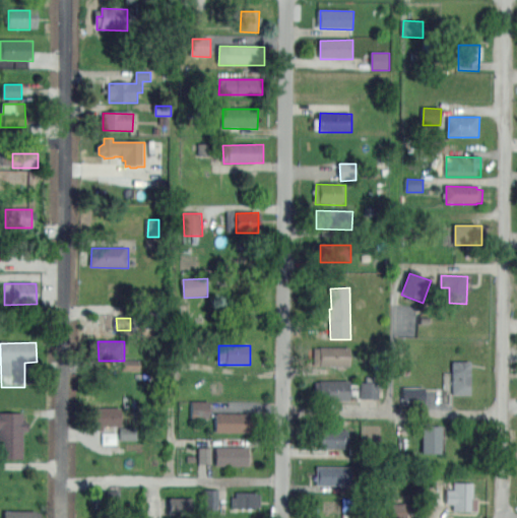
[(351,348),(316,348),(315,367),(350,368),(351,348)]
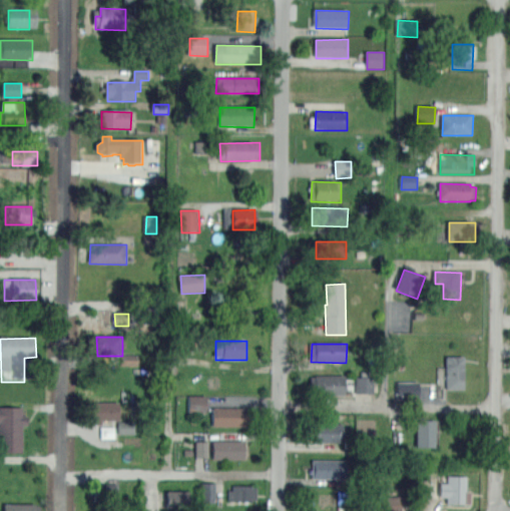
[(140,367),(123,367),(123,357),(140,357),(140,367)]
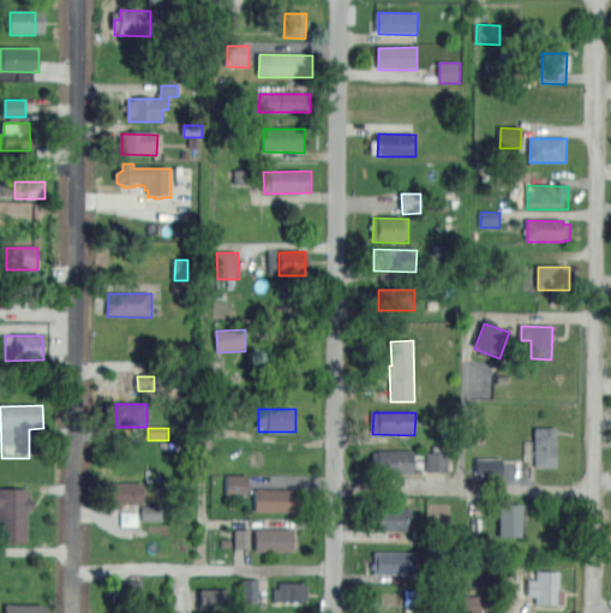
[(535,469),(558,468),(557,429),(535,429),(535,469)]
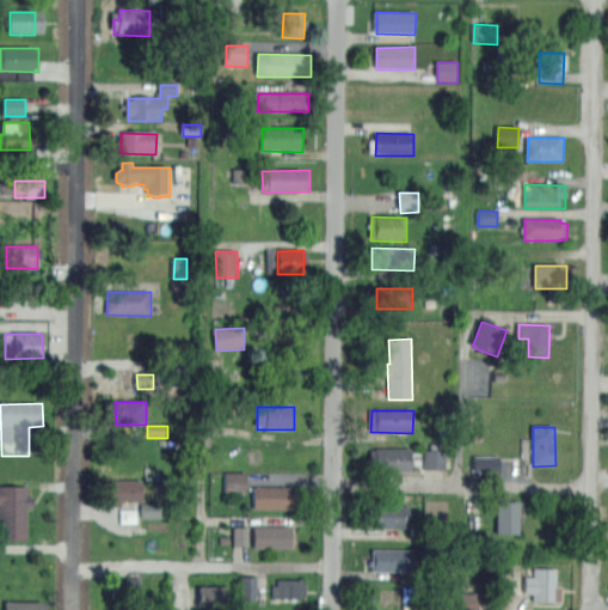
[(412,450),(374,450),(374,473),(412,473),(412,450)]
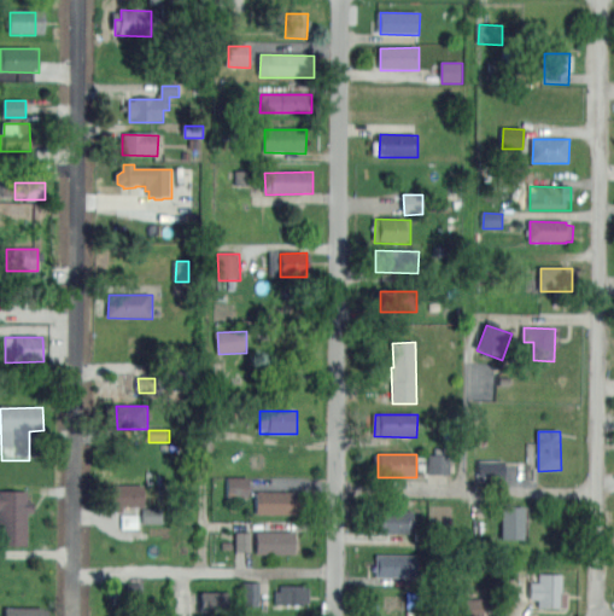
[(431,476),(451,476),(451,455),(431,455),(431,476)]
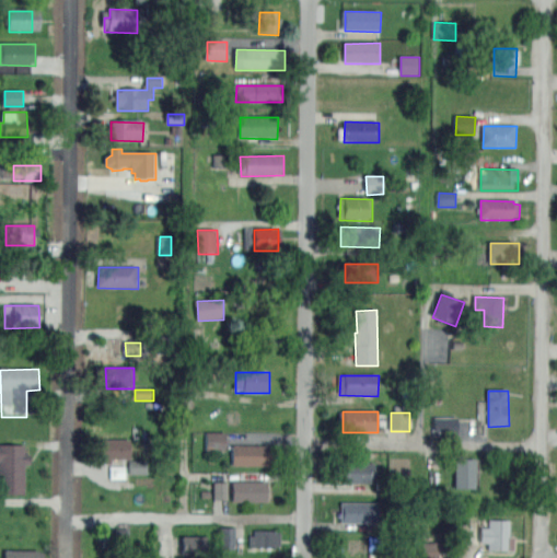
[(459,418),(436,419),(436,438),(460,437),(459,418)]
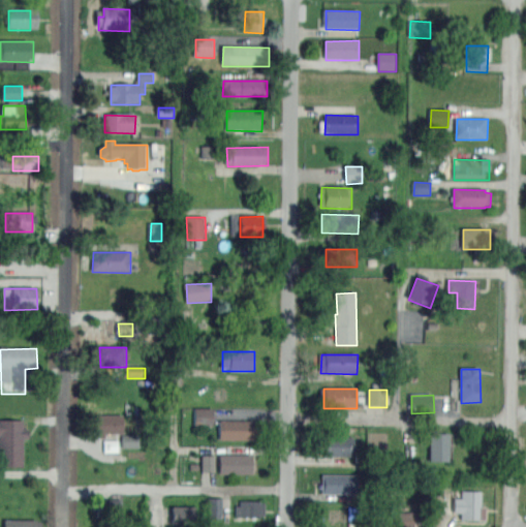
[(196,426),(214,426),(214,410),(196,409),(196,426)]
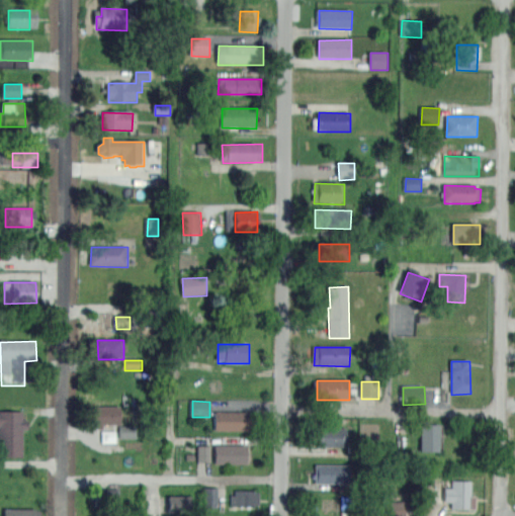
[(121,407),(95,407),(95,429),(104,429),(104,426),(121,426),(121,407)]
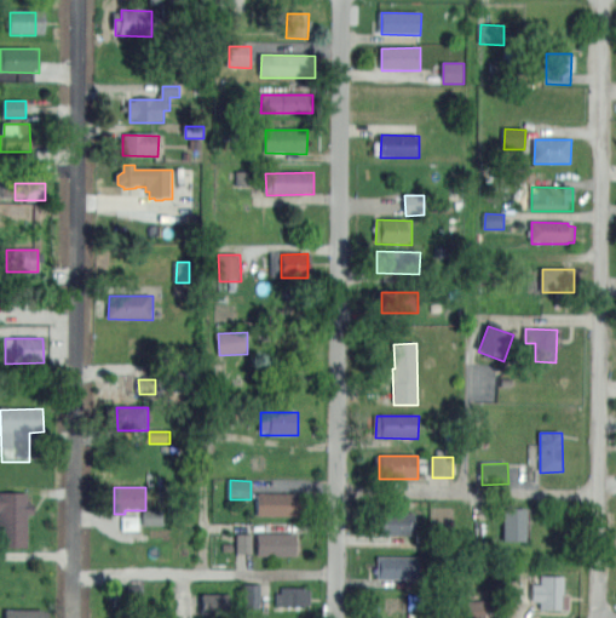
[(0,549),(29,549),(29,515),(35,515),(35,504),(29,504),(29,493),(0,493),(0,549)]
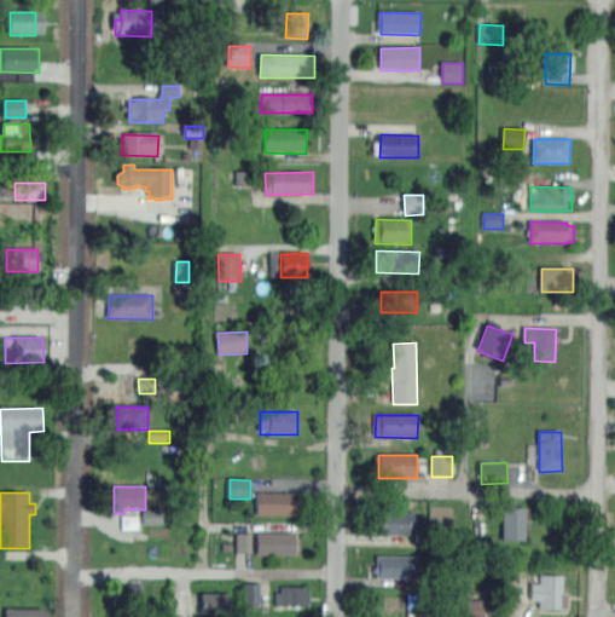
[(259,515),(300,515),(300,495),(259,494),(259,515)]
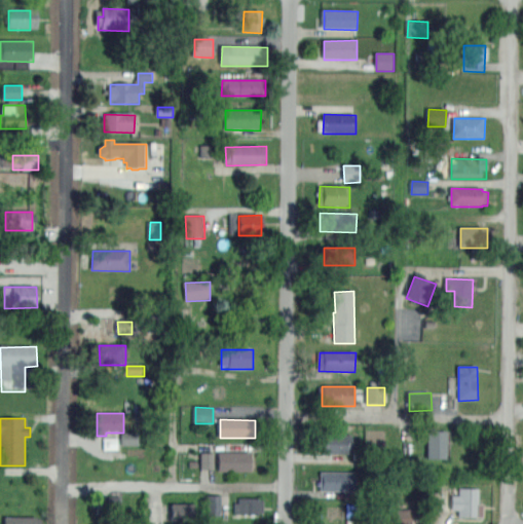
[(447,460),(448,433),(428,432),(428,459),(447,460)]
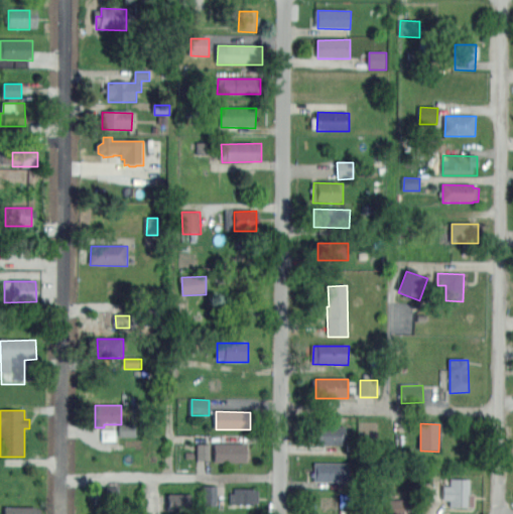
[(347,446),(347,427),(316,427),(315,445),(347,446)]
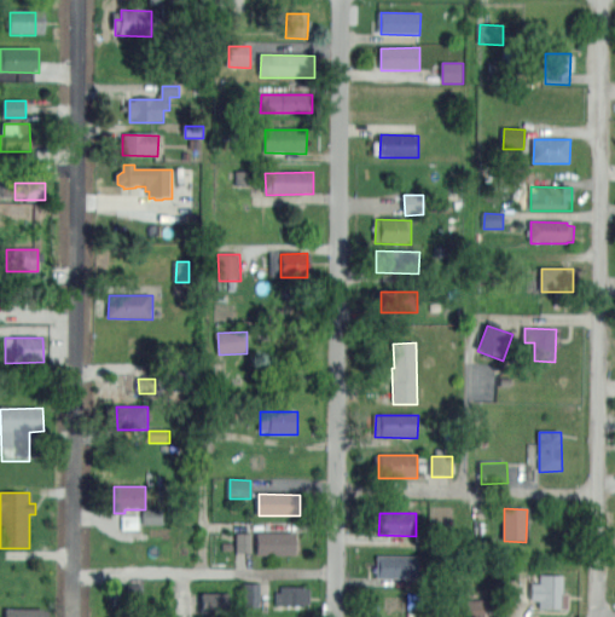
[(123,531),(140,531),(140,517),(125,517),(123,531)]
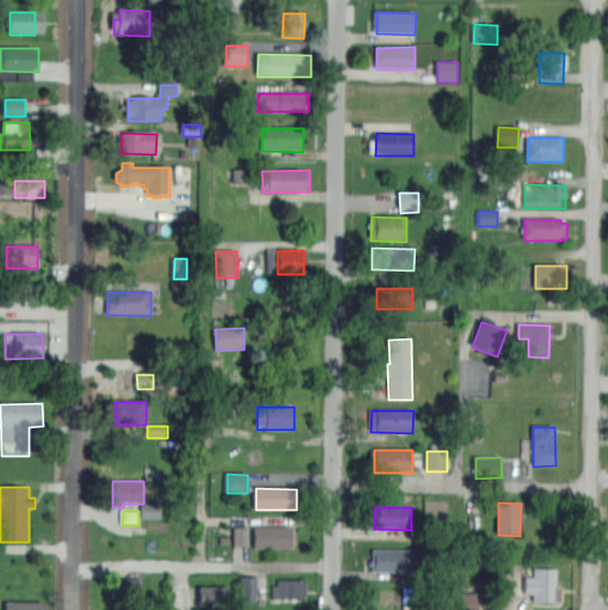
[(293,529),(256,528),(256,549),(293,550),(293,529)]
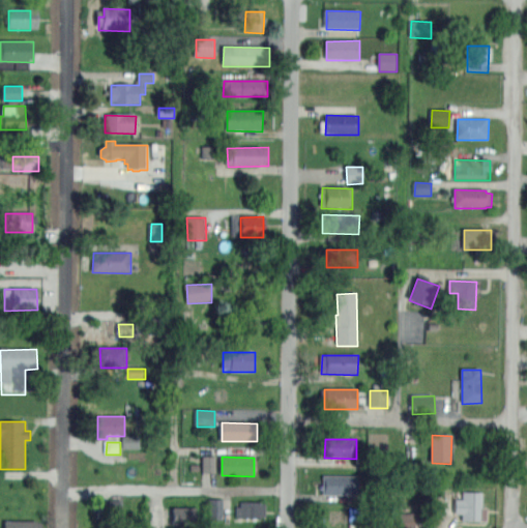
[(216,458),(204,458),(204,474),(217,474),(216,458)]
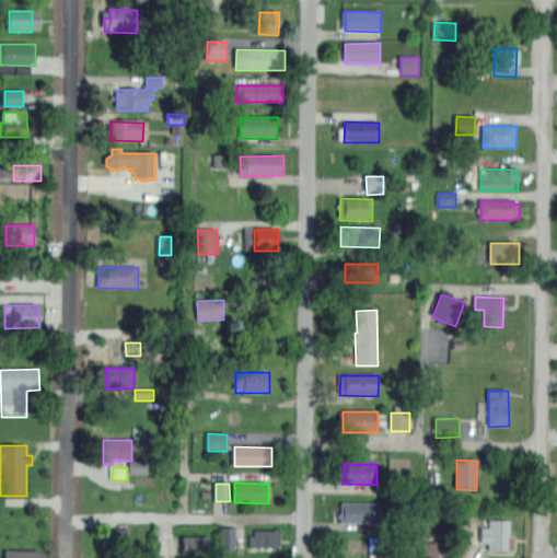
[(343,524),(380,524),(381,504),(343,503),(343,524)]
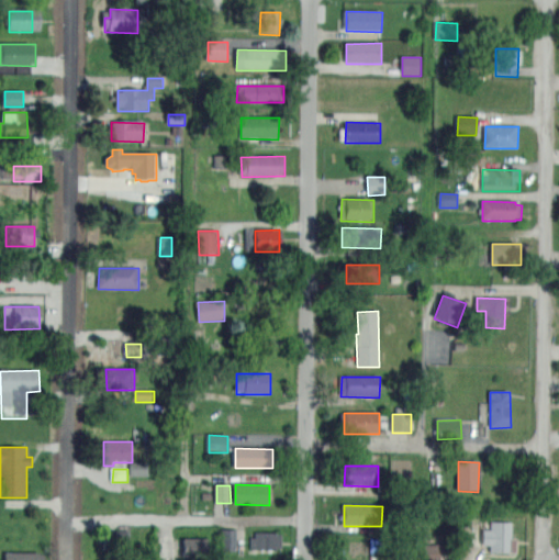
[(483,530),(483,547),(491,547),(491,553),(514,555),(514,523),(492,523),(492,530),(483,530)]
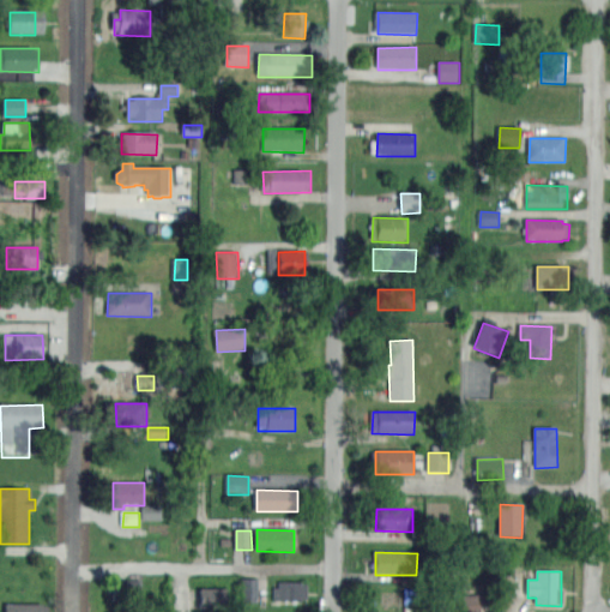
[(260,604),(261,581),(243,580),(242,604),(260,604)]
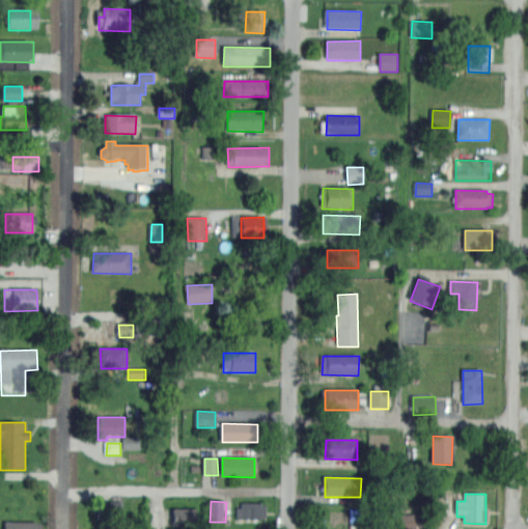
[(124,518),(123,502),(107,502),(107,518),(124,518)]
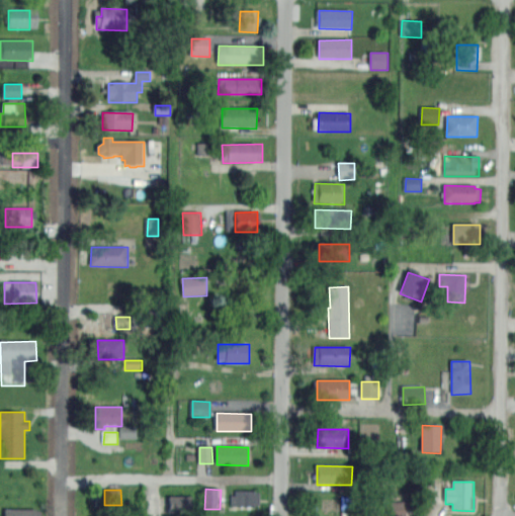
[(233,507),(261,507),(261,493),(233,492),(233,507)]
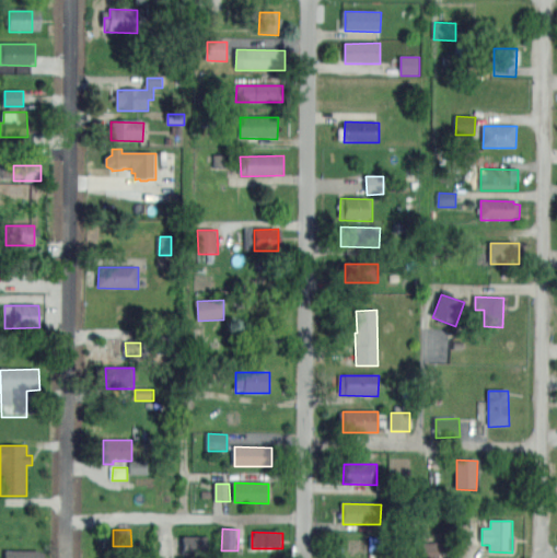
[(206,538),(184,538),(185,556),(207,556),(206,538)]
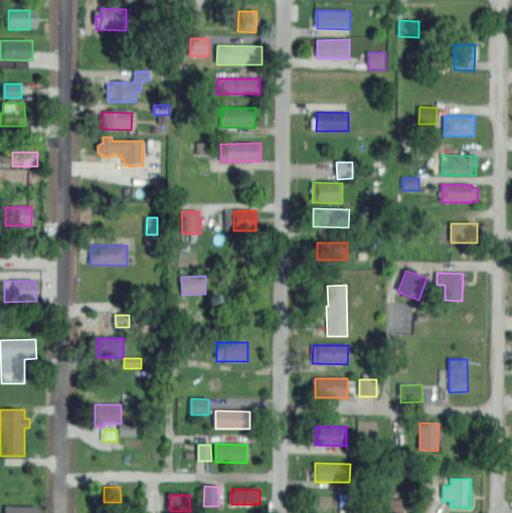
[(403,512),(403,500),(382,500),(382,512),(403,512)]
